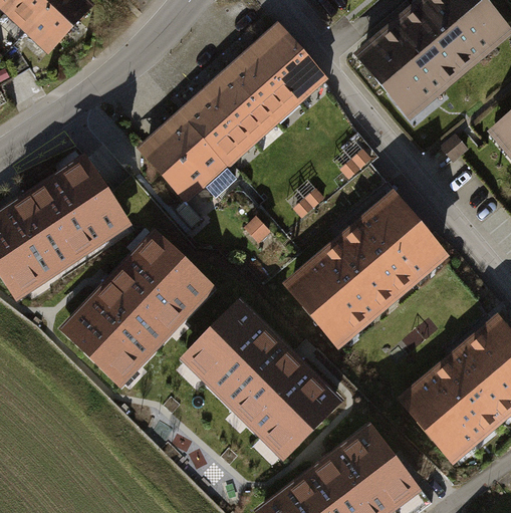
[(0,0),(0,15),(44,56),(91,6),(84,0),(0,0)]
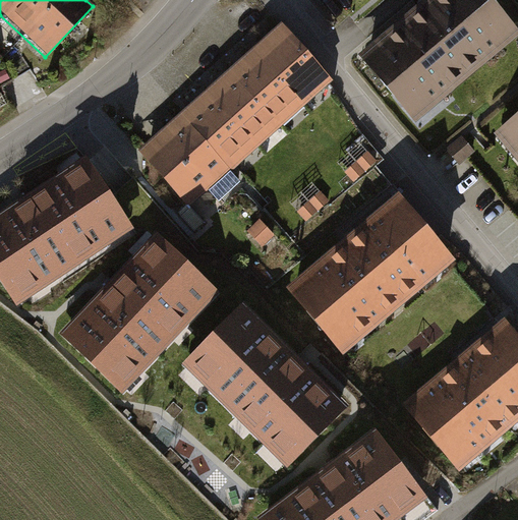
[(416,0),(350,55),(405,122),(516,33),(486,0),(416,0)]
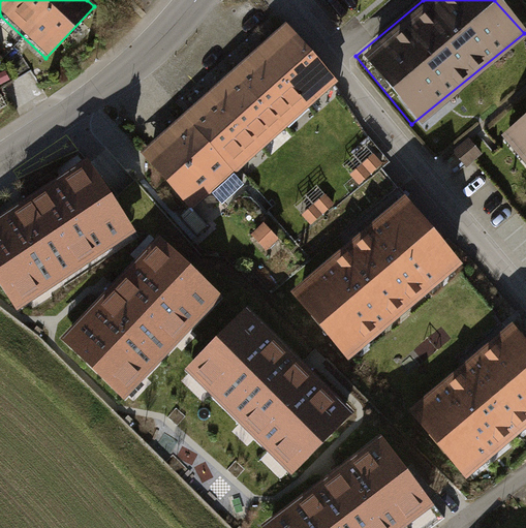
[(284,24),(140,150),(192,210),(337,83),(284,24)]
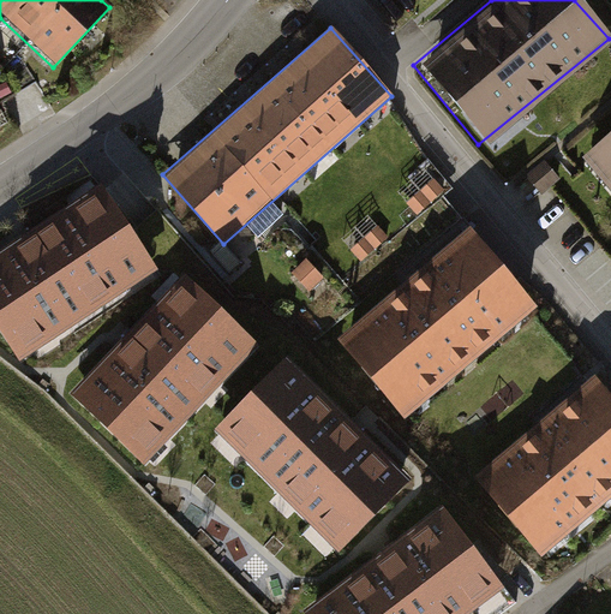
[(610,127),(577,155),(610,195),(610,127)]
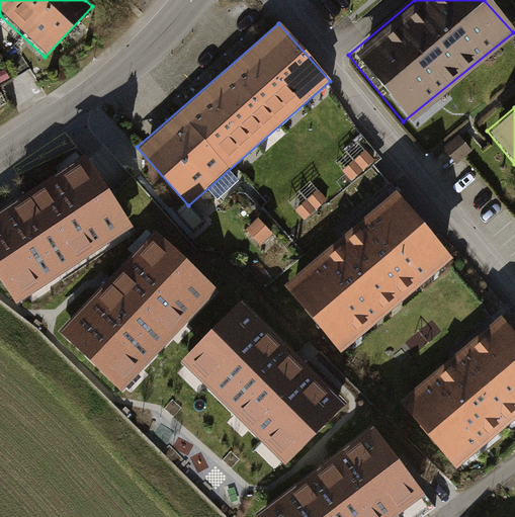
[(451,135),(436,146),(449,163),(464,151),(451,135)]
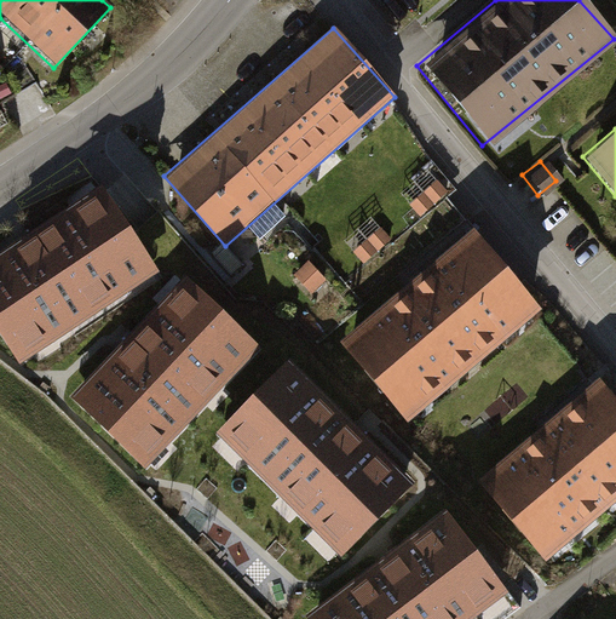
[(21,238),(0,251),(0,339),(17,365),(160,273),(102,184),(21,238)]
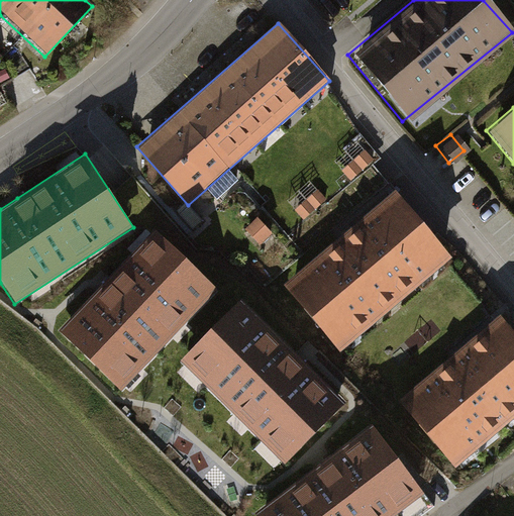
[(390,192),(276,285),(333,353),(445,260),(390,192)]
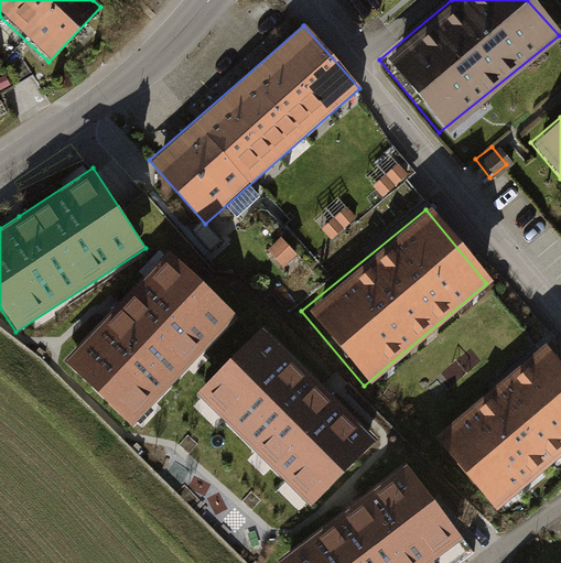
[(287,260),(299,250),(284,234),(273,244),(287,260)]
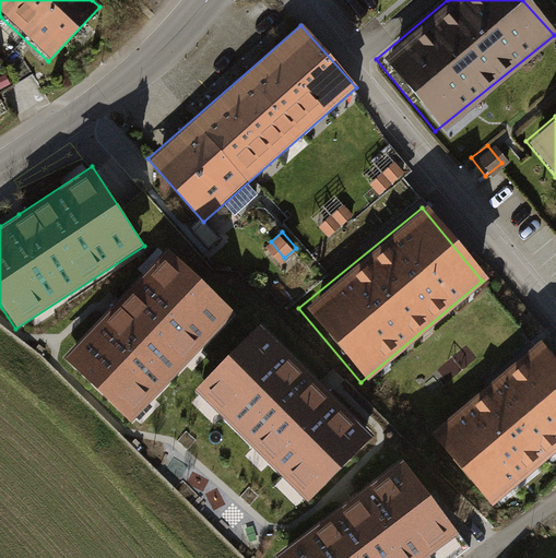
[(108,311),(64,356),(131,420),(236,311),(170,248),(108,311)]
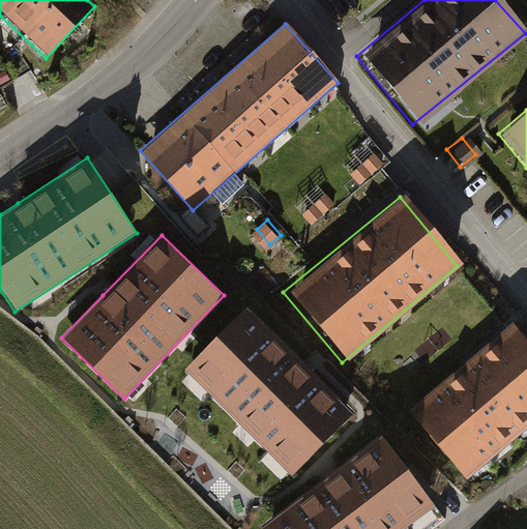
[(305,366),(245,309),(184,371),(292,475),(353,413),(305,366)]
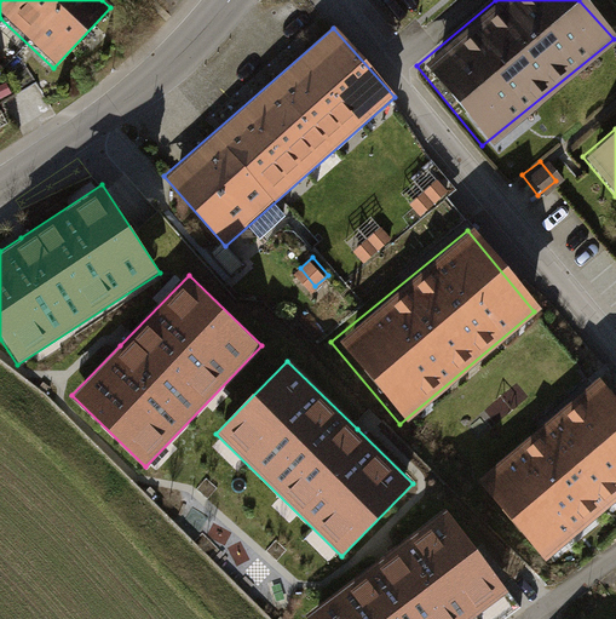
[(543,423),(477,479),(545,561),(615,500),(615,397),(598,377),(543,423)]
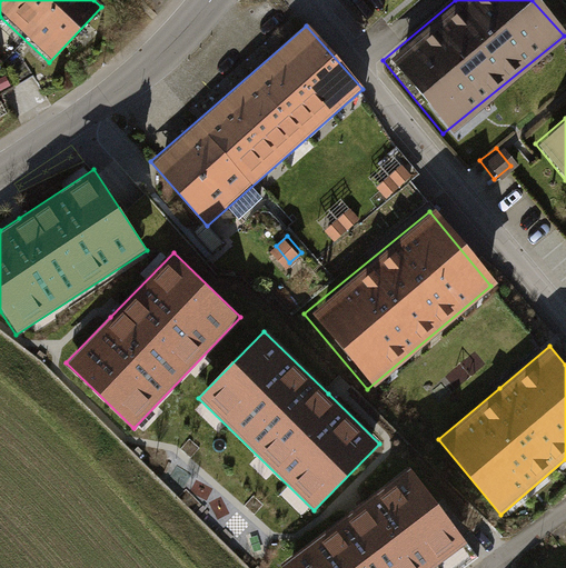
[(351,511),(283,561),(287,567),(433,567),(465,545),(408,469),(351,511)]
